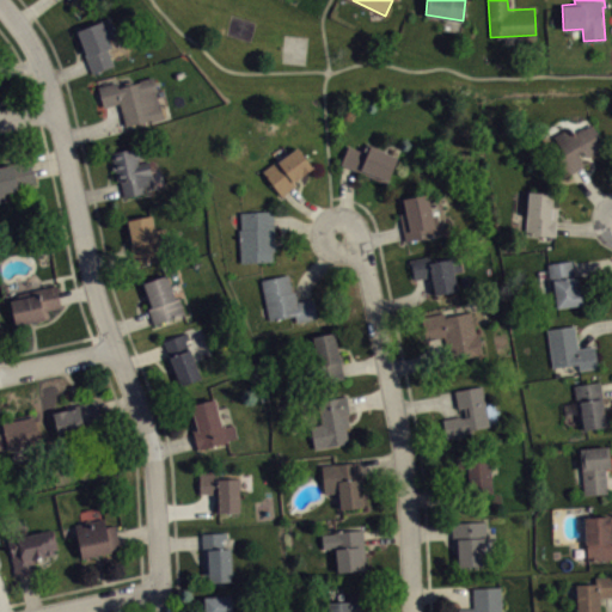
[(75,30),(110,17),(117,35),(109,37),(112,46),(108,48),(114,63),(92,72),(89,63),(75,30)]
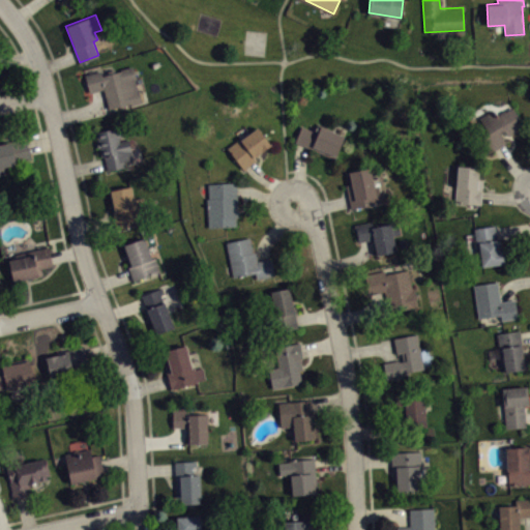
[(85,74),(100,69),(101,74),(108,72),(107,69),(115,67),(115,70),(121,69),(120,67),(133,64),(136,78),(135,78),(137,88),(139,88),(142,100),(108,109),(102,88),(98,89),(89,91),(85,74)]
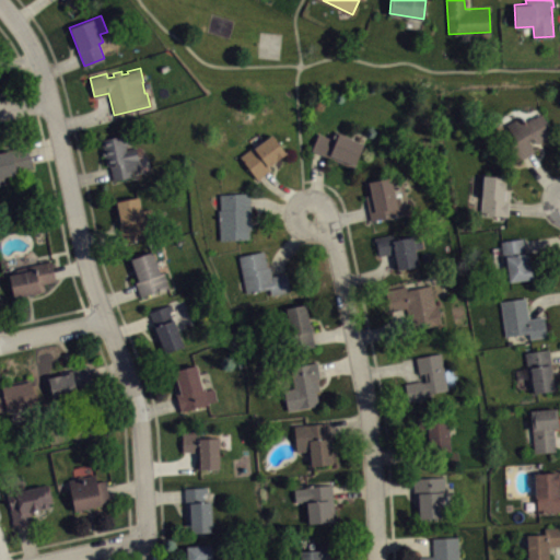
[(541,112),(553,132),(537,142),(533,136),(527,139),(534,149),(525,154),(516,160),(503,137),(511,132),(505,123),(520,115),(524,123),(541,112)]
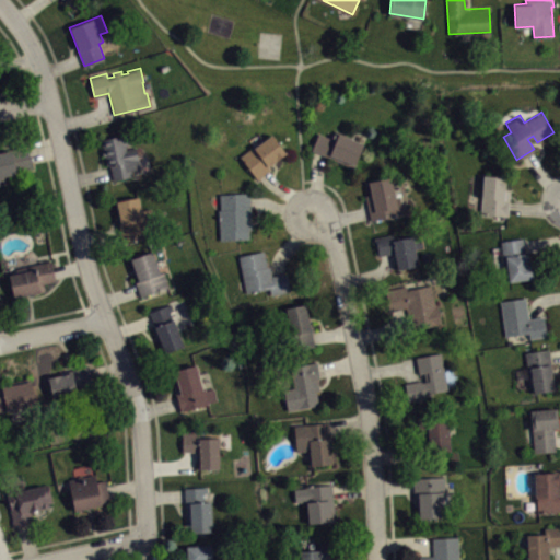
[(318,131),(311,148),(319,151),(352,167),(364,142),(336,129),(331,138),(318,131)]
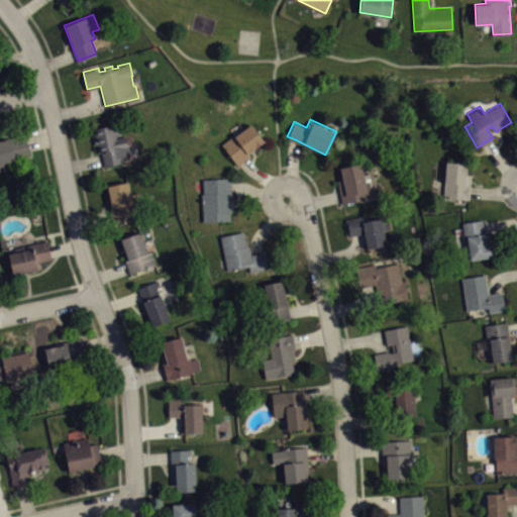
[(93,128),(117,122),(120,133),(116,134),(117,137),(125,135),(130,154),(121,157),(122,162),(104,166),(102,158),(101,151),(98,152),(93,128)]
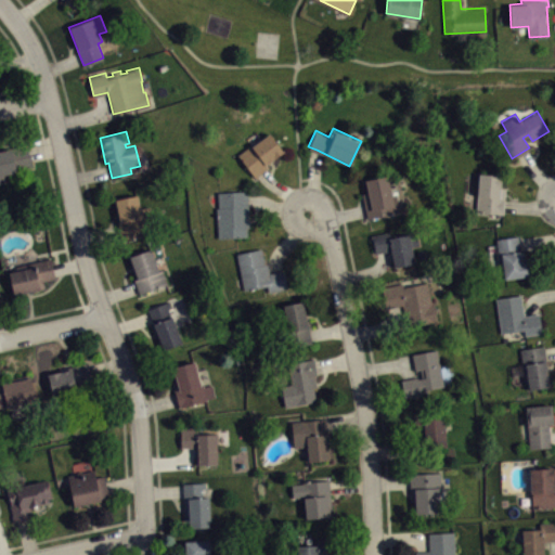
[(236,152),(249,143),(250,145),(269,131),(283,151),(267,163),(269,167),(261,172),(255,177),(236,152)]
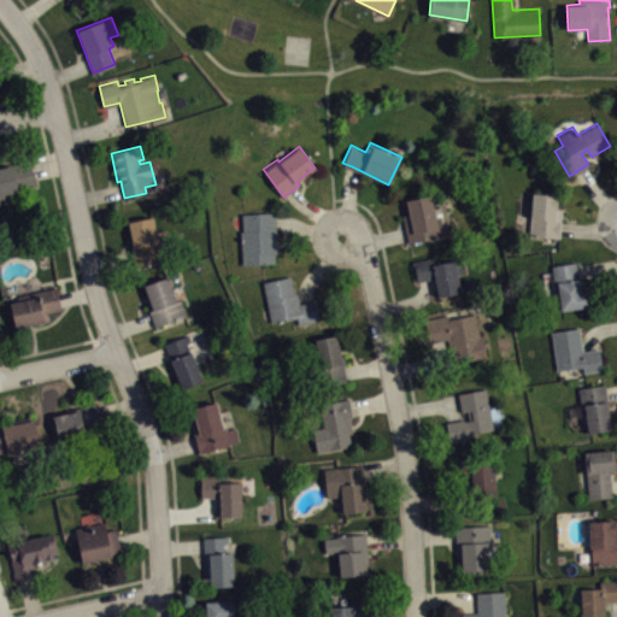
[(0,165),(0,203),(7,201),(5,192),(37,183),(34,169),(31,159),(0,165)]
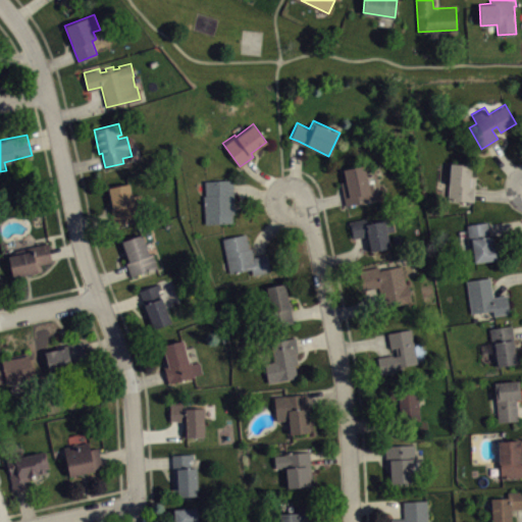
[(448,198),(451,161),(471,163),(470,175),(474,175),(473,192),(472,200),(448,198)]
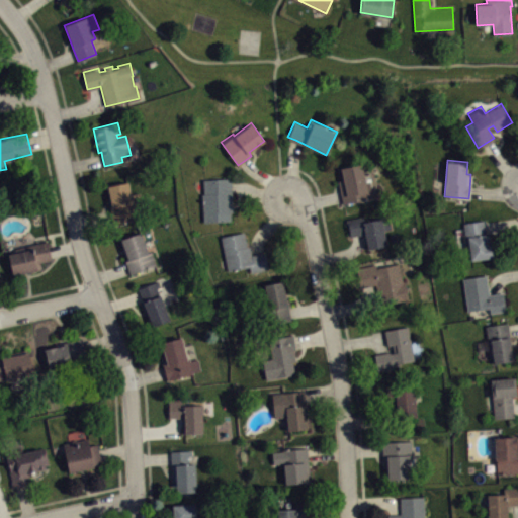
[(338,180),(341,195),(342,203),(372,197),(369,180),(366,181),(362,162),(341,166),(343,179),(338,180)]
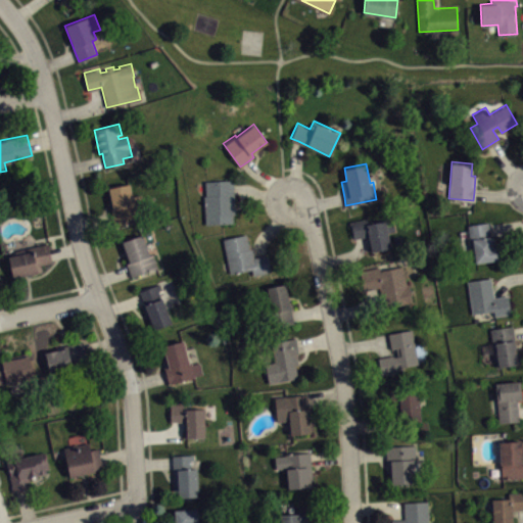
[(204,181),(233,179),(234,186),(235,214),(233,214),(234,222),(204,223),(203,195),(205,195),(204,181)]
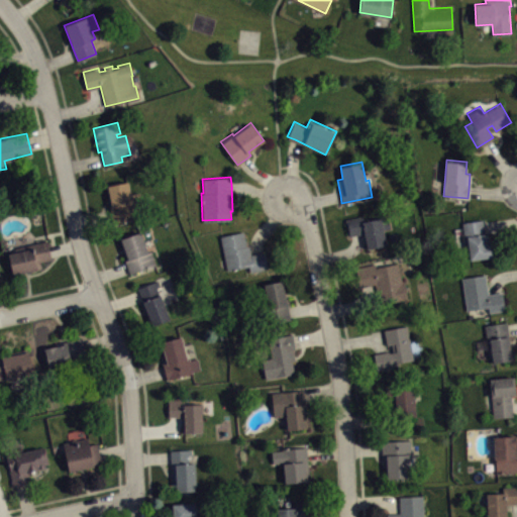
[(108,185),(129,181),(131,192),(139,191),(141,203),(134,205),(136,216),(112,221),(111,213),(108,199),(110,198),(108,185)]
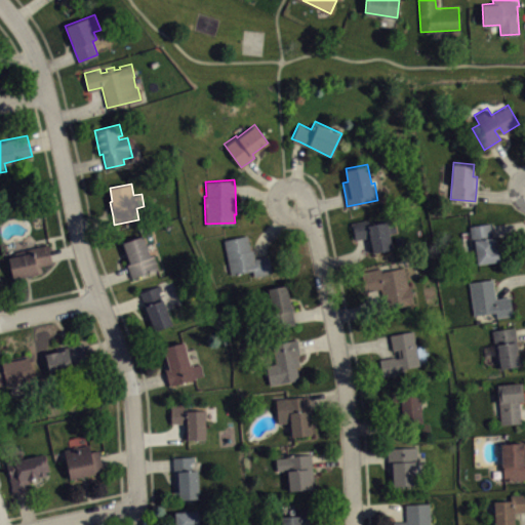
[(351,223),(355,239),(363,237),(369,236),(373,252),(392,247),(386,220),(370,224),(369,218),(351,223)]
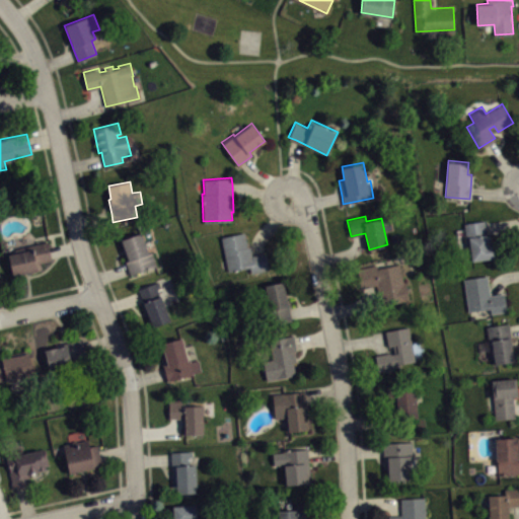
[(470,260),(494,256),(492,243),(490,244),(488,233),(487,233),(486,227),(485,219),(465,222),(470,260)]
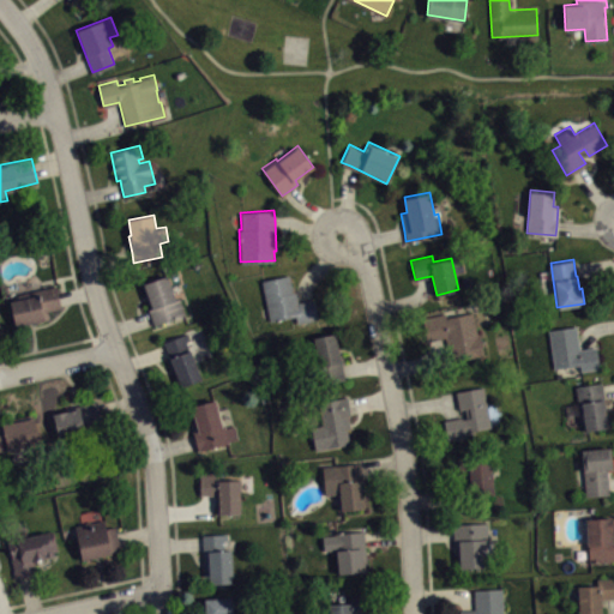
[(260,278),(289,272),(294,290),(296,290),(299,301),(305,300),(313,298),(317,318),(296,321),(295,314),(270,320),(260,278)]
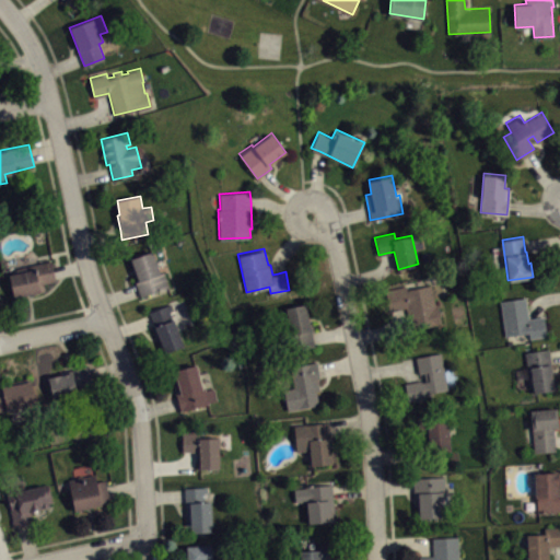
[(131,258),(154,249),(163,271),(165,271),(171,286),(141,296),(139,289),(136,281),(140,280),(131,258)]
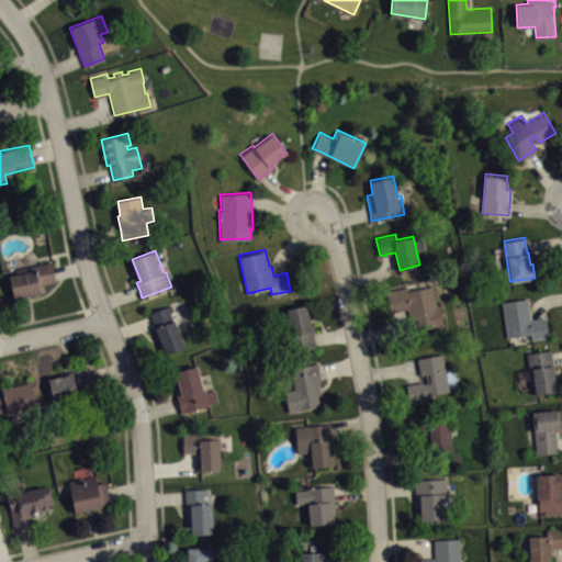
[(9,274),(17,272),(15,268),(52,260),(54,271),(56,282),(44,284),(45,291),(14,299),(9,274)]
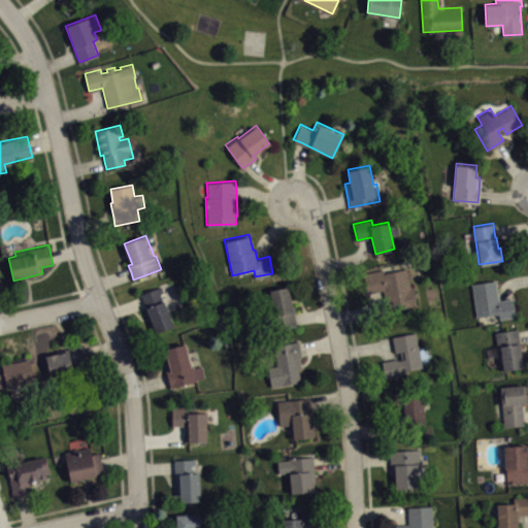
[(363,272),(367,293),(376,291),(383,290),(387,311),(418,305),(414,286),(409,287),(405,268),(384,272),(383,268),(363,272)]
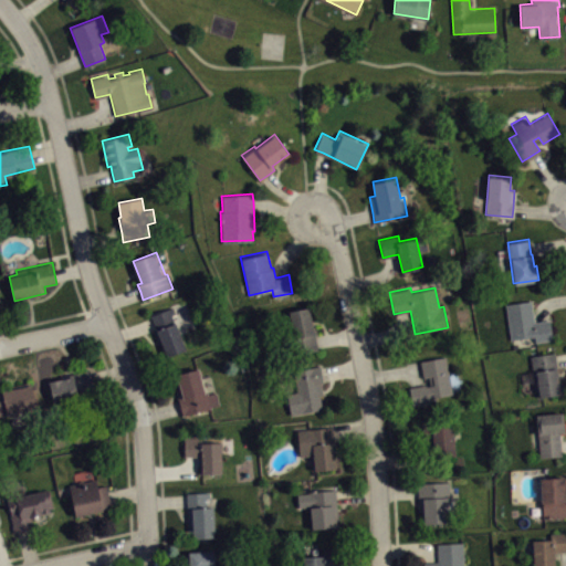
[(506,303),(512,338),(534,335),(534,342),(553,338),(549,318),(542,320),(534,321),(532,299),(506,303)]
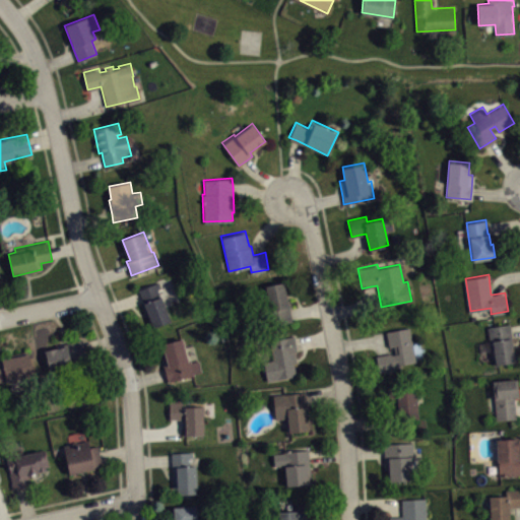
[(138,288),(158,280),(160,286),(157,287),(172,320),(150,328),(140,303),(144,302),(141,295),(138,288)]
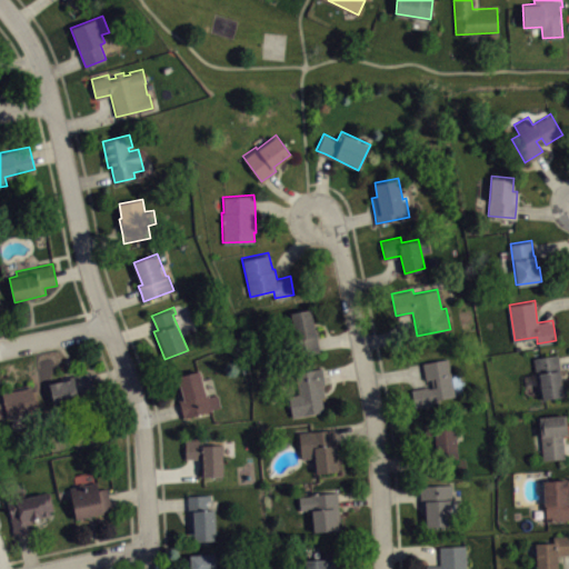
[(289,311),(311,307),(318,341),(320,351),(298,355),(289,311)]
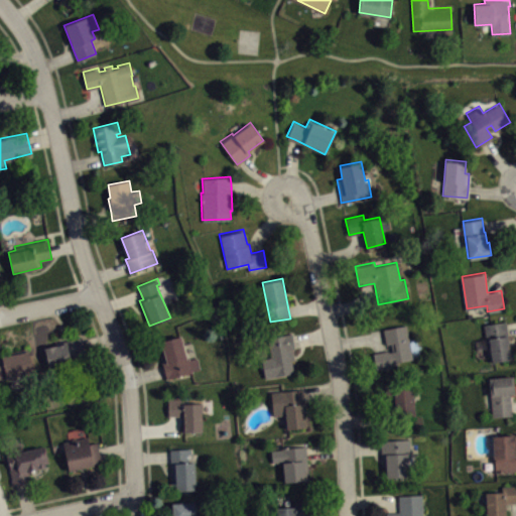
[(483,325),(506,321),(510,358),(492,362),(490,354),(488,355),(483,325)]
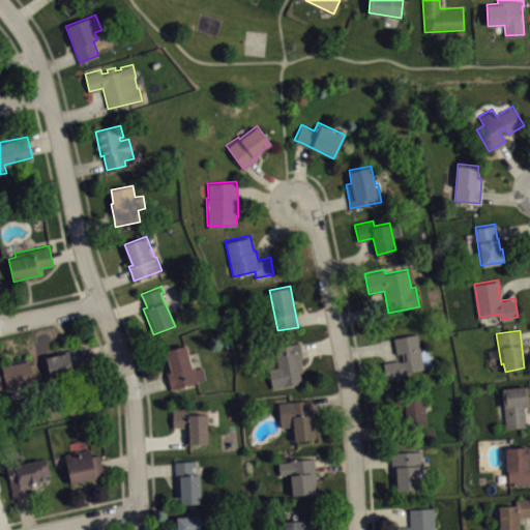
[(392,337),(418,333),(424,369),(402,373),(403,377),(386,380),(382,362),(399,359),(399,361),(402,360),(401,352),(395,353),(394,346),(392,337)]
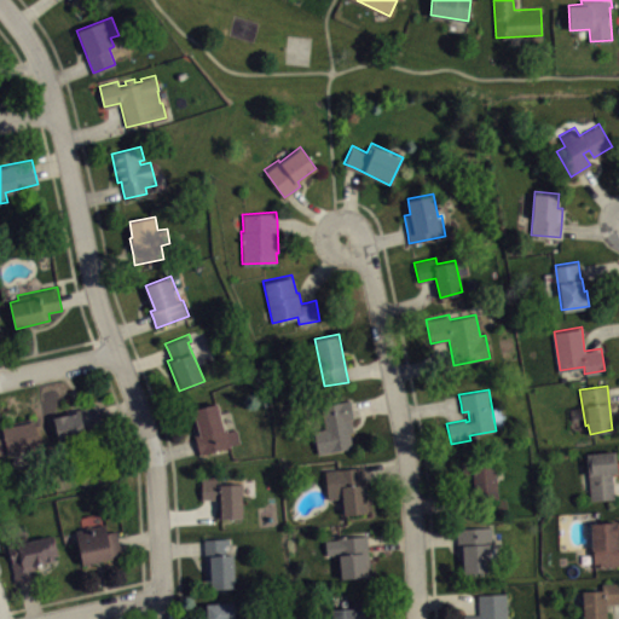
[(317,452),(313,429),(325,427),(320,404),(351,399),(352,408),(354,417),(352,417),(353,429),(348,431),(352,446),(317,452)]
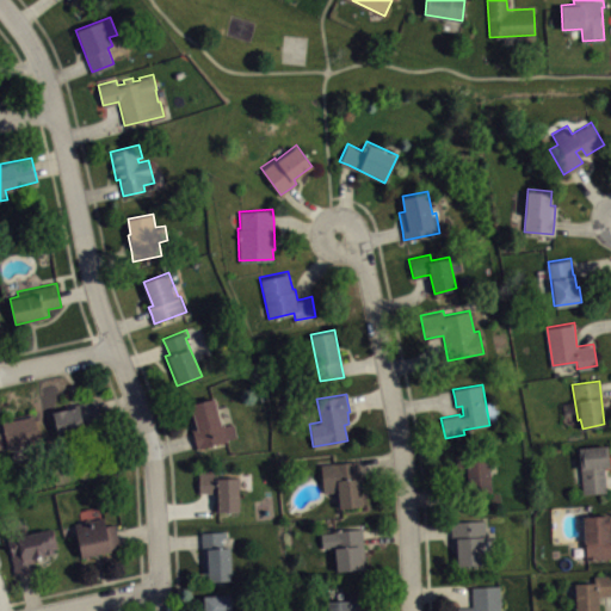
[(197,446),(238,436),(233,421),(222,425),(214,396),(190,403),(193,418),(189,419),(195,438),(197,446)]
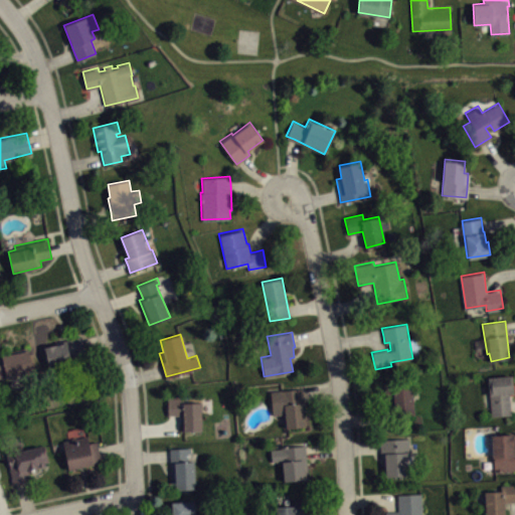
[(44,347),(49,369),(88,360),(83,344),(81,335),(64,339),(65,342),(44,347)]
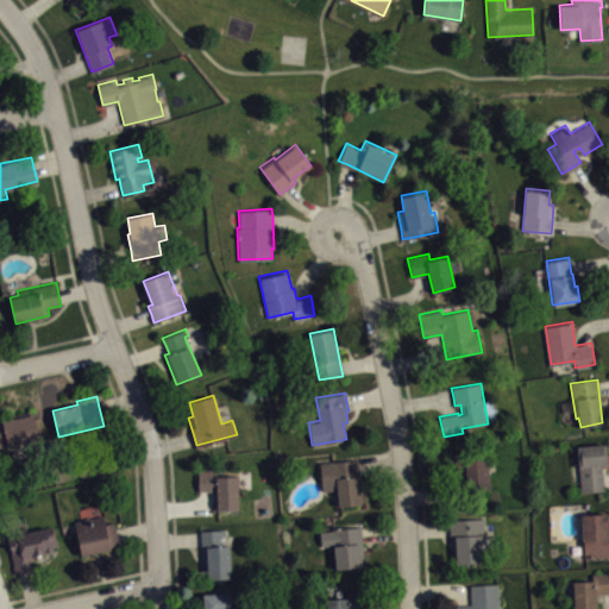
[(0,445),(39,438),(35,413),(12,418),(11,414),(0,415),(0,445)]
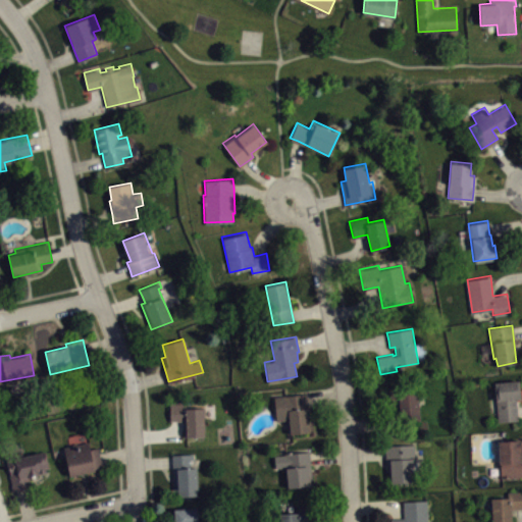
[(497,421),(517,419),(516,399),(520,398),(518,379),(494,381),(496,400),(497,421)]
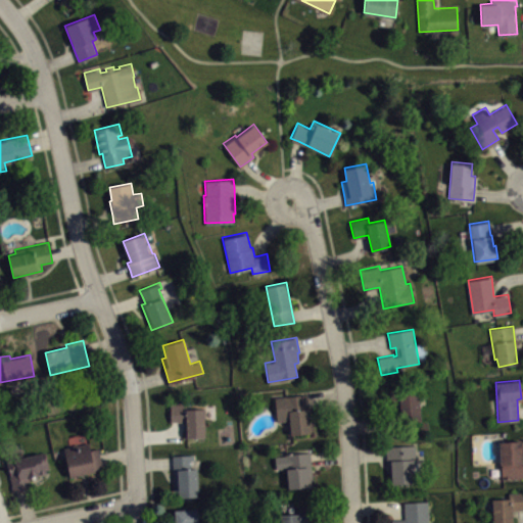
[(420,420),(400,421),(399,405),(392,406),(382,406),(381,389),(399,388),(399,394),(418,393),(420,420)]
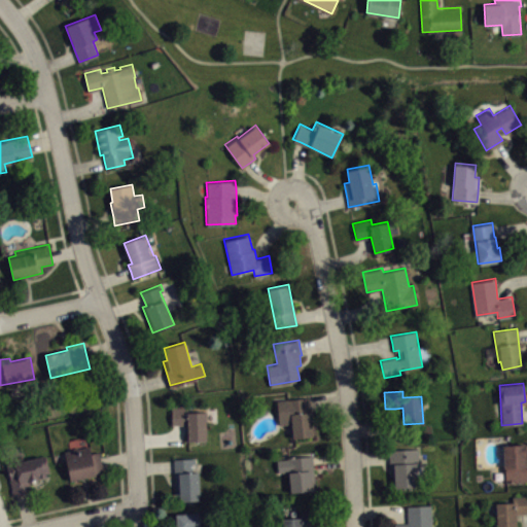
[(276,399),(310,395),(311,403),(313,417),(311,417),(313,435),(293,437),(291,422),(279,424),(276,399)]
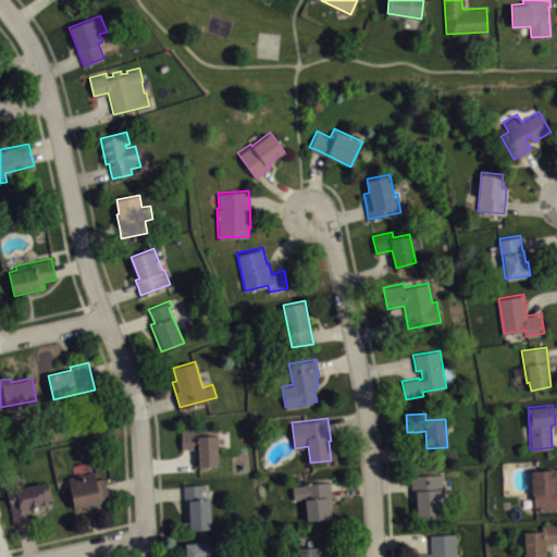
[(182,448),(187,448),(195,448),(195,466),(219,465),(218,434),(199,435),(198,428),(181,428),(182,448)]
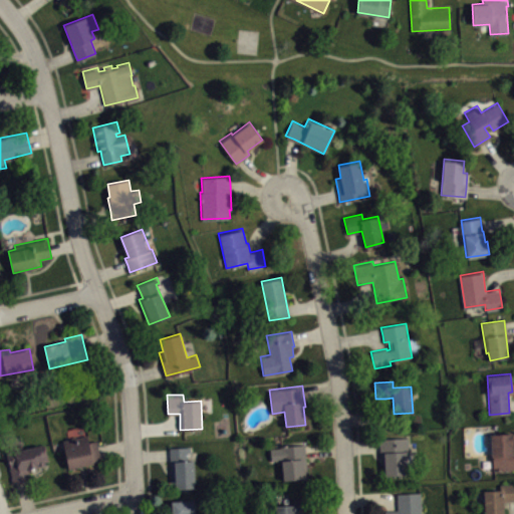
[(490,434),(511,433),(512,444),(513,444),(513,469),(493,470),(492,456),(490,434)]
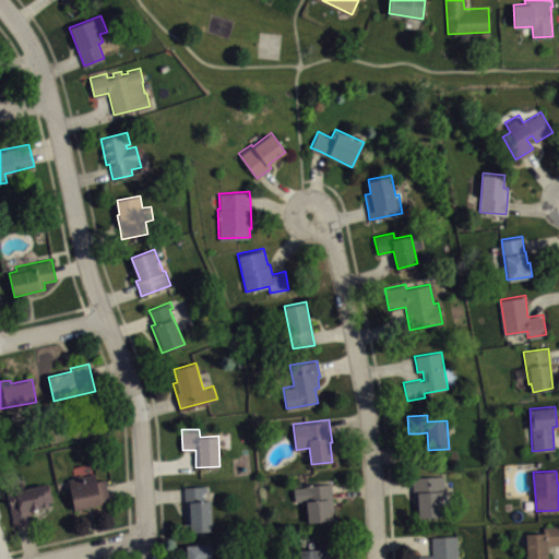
[(67,477),(74,476),(74,475),(82,473),(82,475),(94,472),(96,479),(105,477),(107,489),(109,499),(100,500),(102,503),(74,509),(67,477)]
